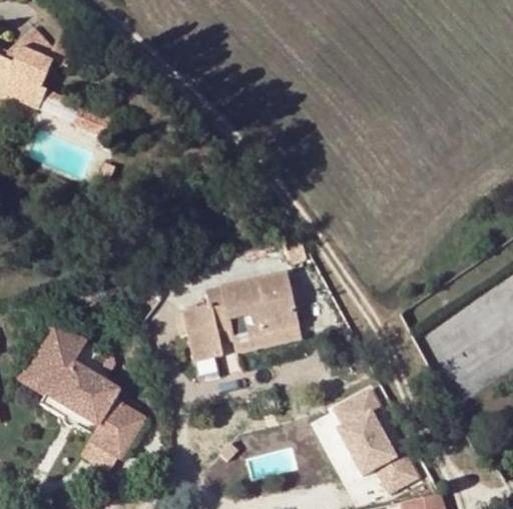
[(0,56),(0,95),(12,100),(13,97),(38,107),(43,96),(47,88),(42,87),(53,59),(49,57),(54,47),(34,26),(7,50),(4,58),(0,56)]
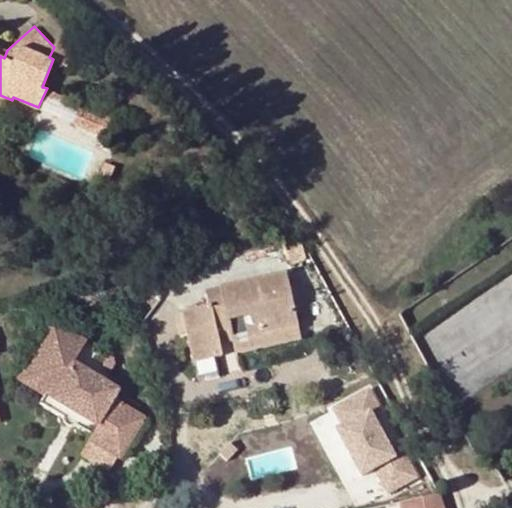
[(54,47),(49,57),(53,59),(67,65),(75,46),(57,38),(54,47)]
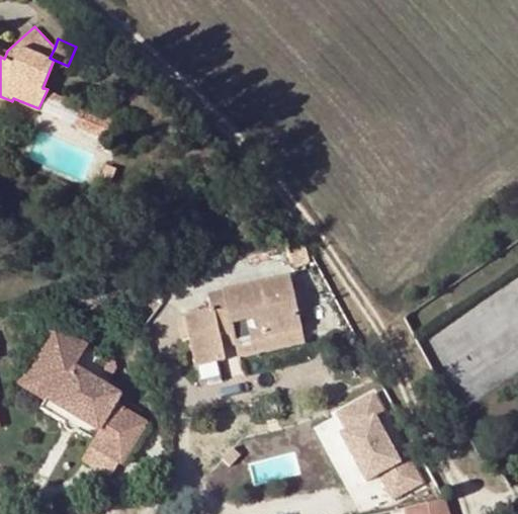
[(48,89),(44,97),(78,111),(73,124),(107,139),(115,117),(48,89)]
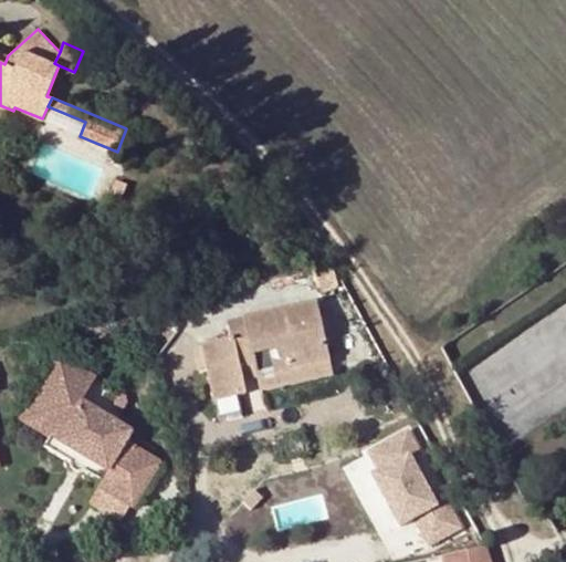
[(115,177),(109,193),(121,197),(126,181),(115,177)]
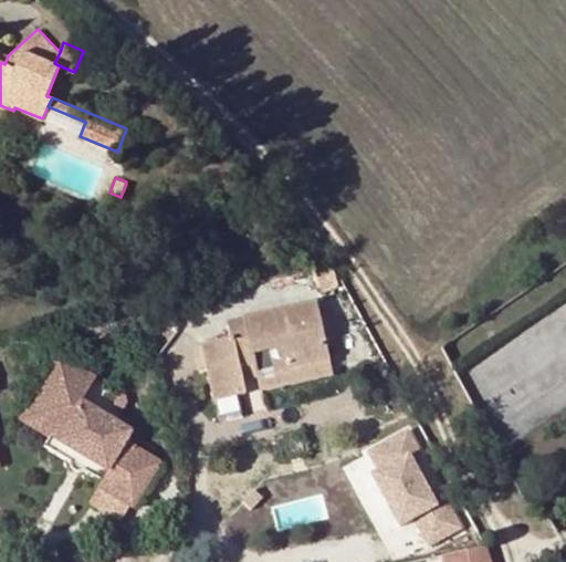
[(338,285),(333,263),(315,268),(320,290),(338,285)]
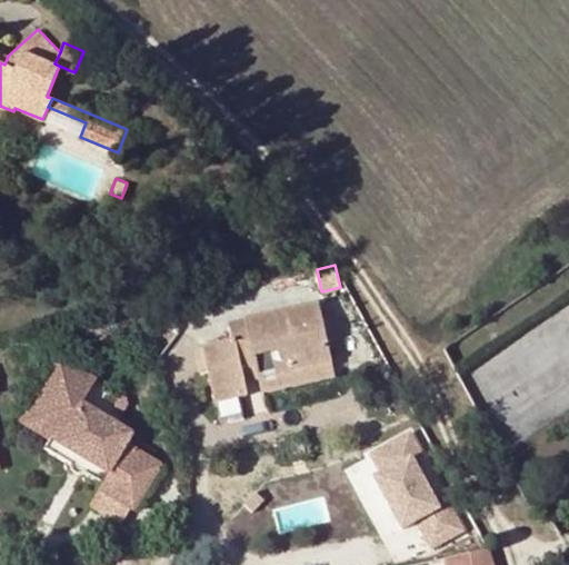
[(317,269),(302,273),(309,295),(321,291),(317,269)]
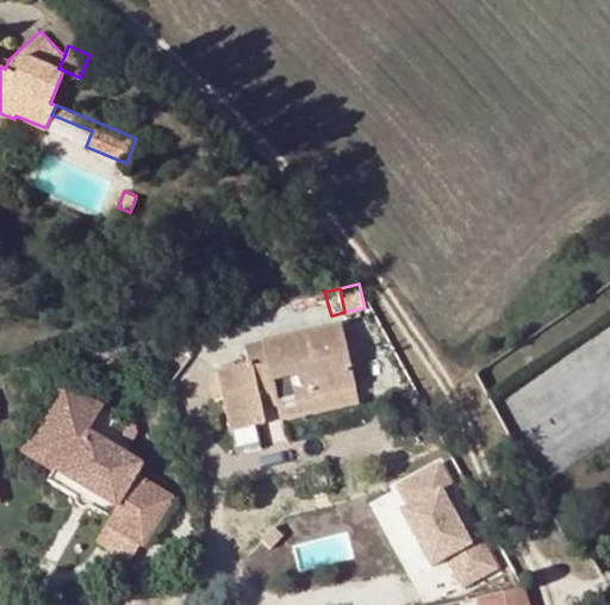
[(249,367),(249,365),(206,373),(211,397),(223,394),(231,430),(266,423),(262,406),(257,388),(272,385),(277,403),(303,398),(306,415),(335,407),(331,391),(355,387),(341,323),(261,340),(266,363),(249,367)]
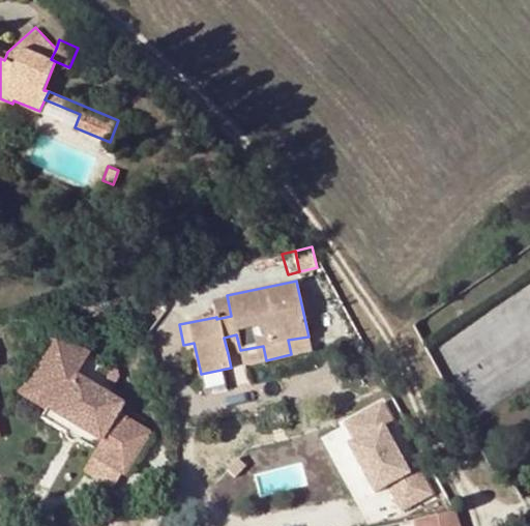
[(212,299),(216,317),(216,319),(231,316),(227,295),(212,299)]
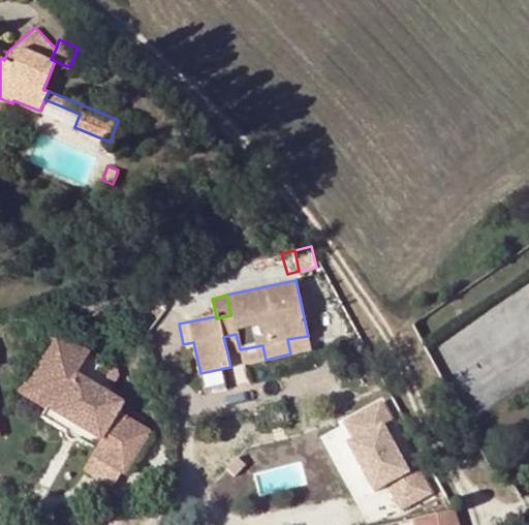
[(30,388),(61,333),(54,329),(18,390),(48,407),(43,414),(66,429),(66,432),(67,434),(68,435),(70,436),(74,437),(78,436),(79,435),(97,446),(101,438),(54,410),(57,403),(30,388)]
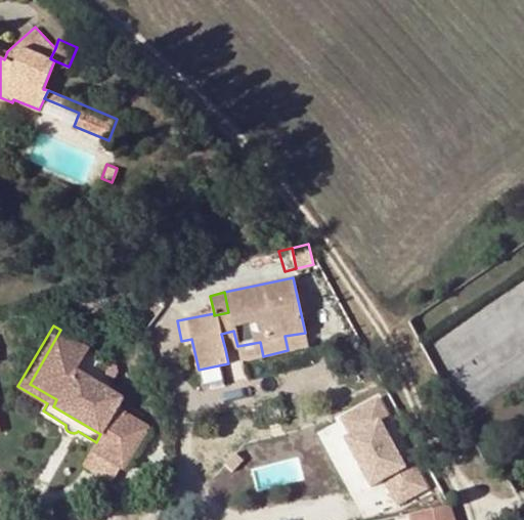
[(88,346),(60,330),(30,384),(56,399),(53,406),(100,434),(96,442),(92,448),(124,467),(148,425),(117,406),(123,396),(76,369),(88,346)]
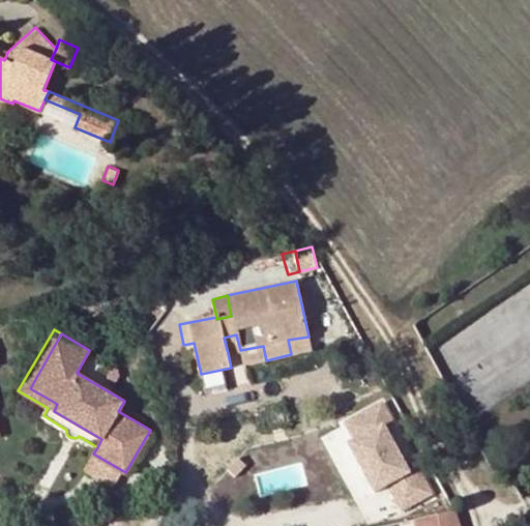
[(228,353),(240,350),(236,334),(224,338),(228,353)]
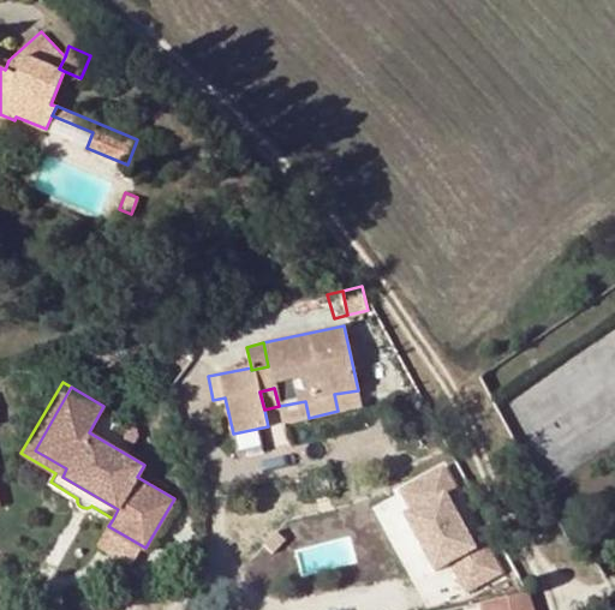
[(334,394),(338,411),(362,406),(358,390),(334,394)]
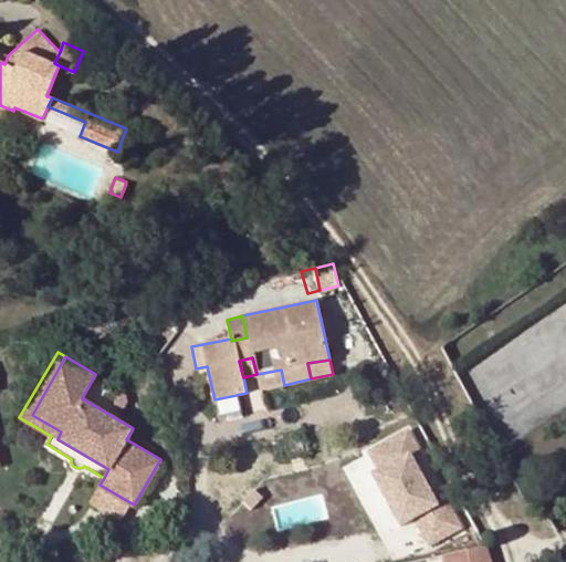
[(243,377),(247,393),(284,385),(281,370),(257,374),(243,377)]
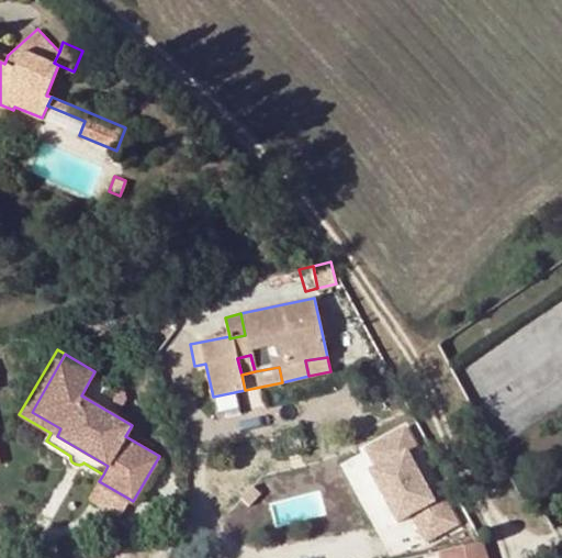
[(415,514),(428,539),(464,521),(413,417),(366,442),(404,520),(415,514)]
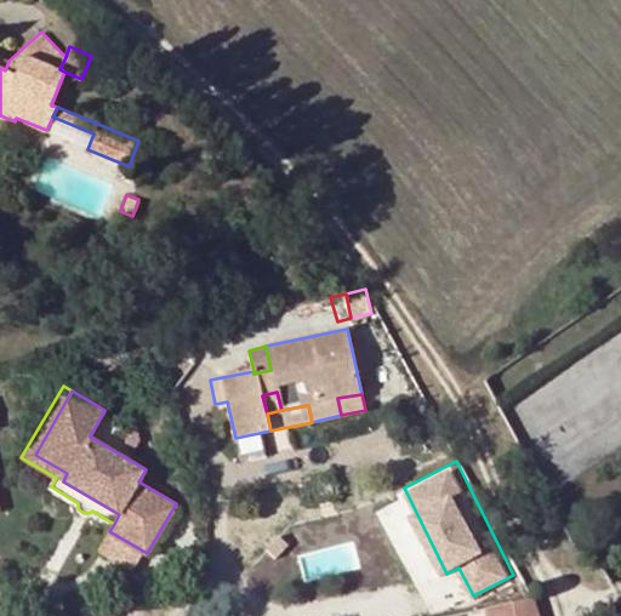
[(537,615),(533,597),(488,606),(489,615),(537,615)]
